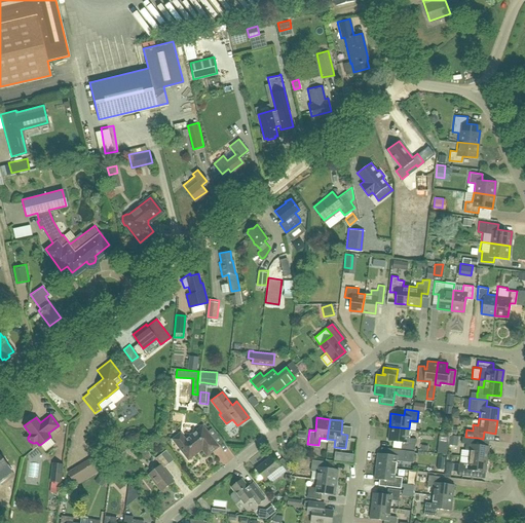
[(201,424),(185,438),(181,432),(173,438),(188,458),(201,448),(207,454),(218,445),(201,424)]
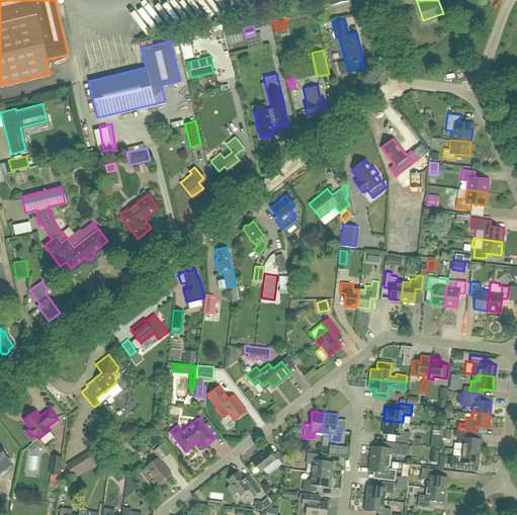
[(383,420),(381,432),(395,434),(394,440),(407,442),(409,431),(402,430),(403,422),(383,420)]
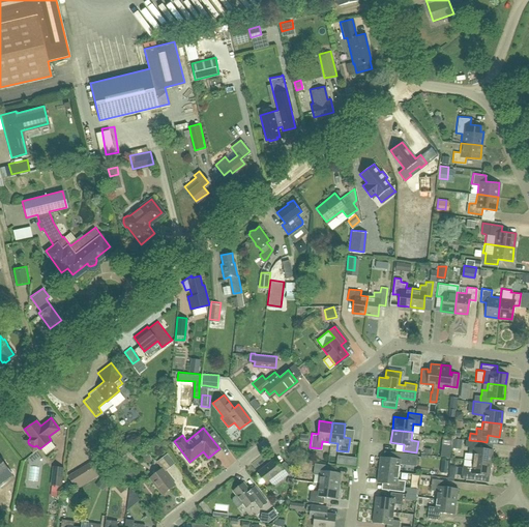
[(452,437),(451,446),(461,447),(462,438),(452,437)]
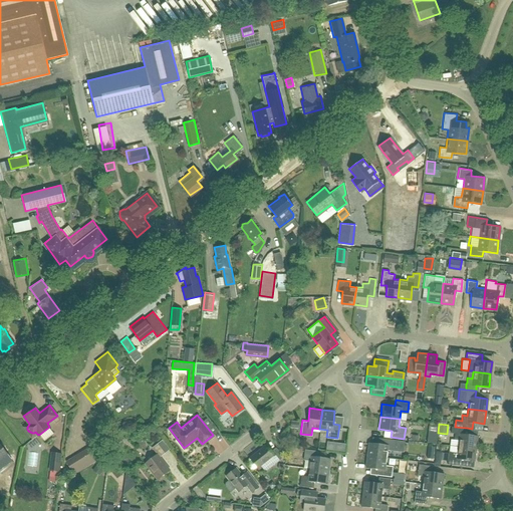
[(49,427),(40,434),(44,439),(53,432),(49,427)]
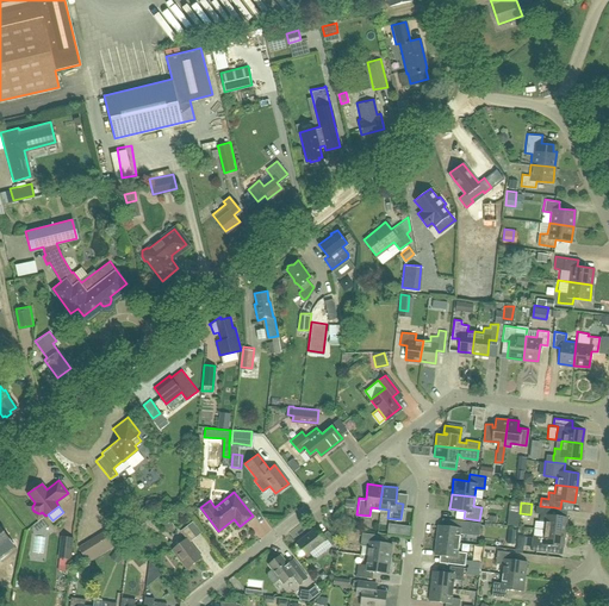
[(539,512),(539,519),(544,520),(542,529),(564,531),(566,516),(553,514),(554,507),(540,506),(539,512)]
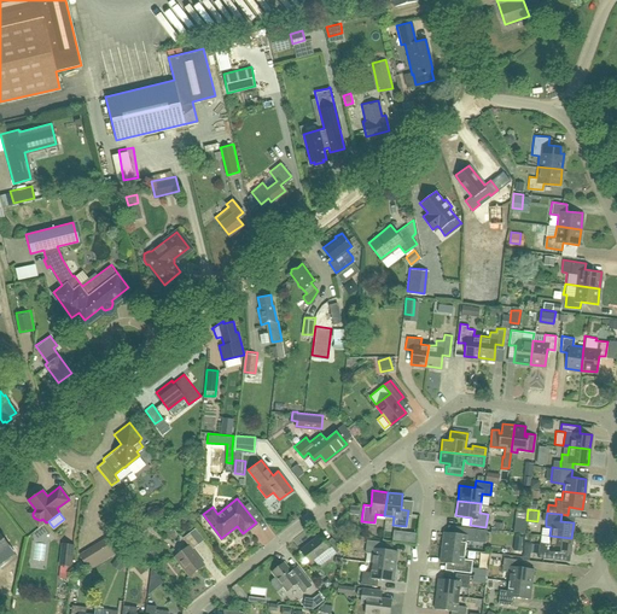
[(514,519),(513,530),(524,531),(525,520),(514,519)]
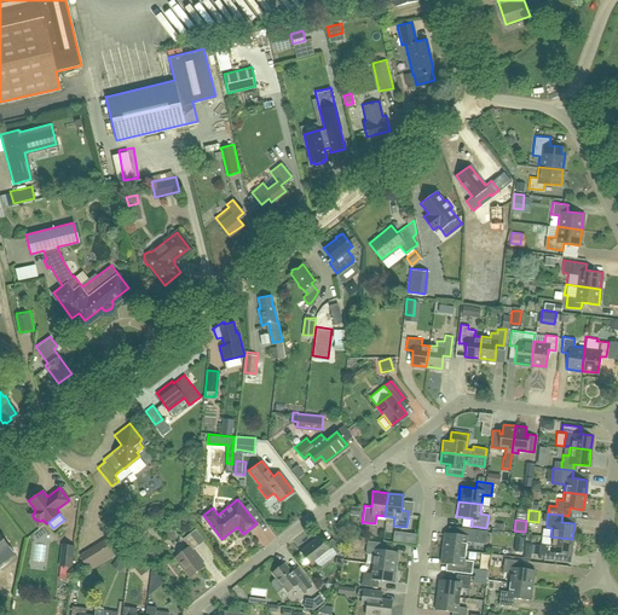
[(458,534),(444,532),(442,546),(465,550),(466,540),(485,543),(486,529),(460,527),(458,534)]
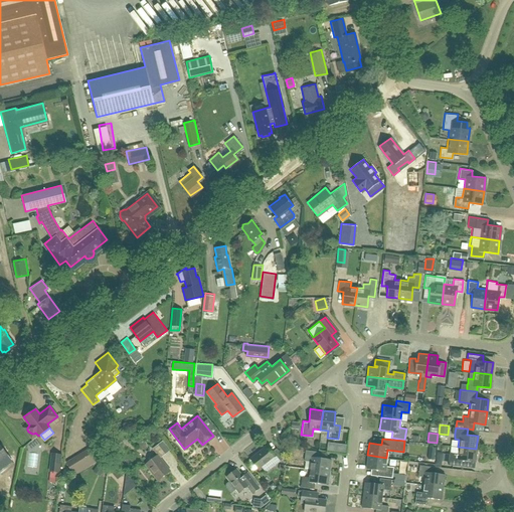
[(97,442),(66,460),(74,474),(106,455),(97,442)]
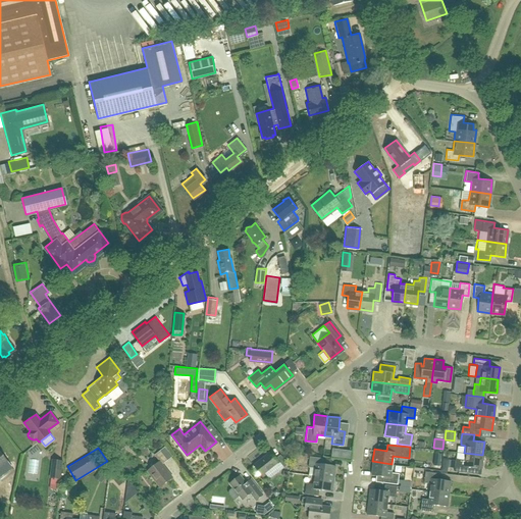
[(147,470),(159,486),(171,476),(162,463),(167,459),(160,449),(154,454),(159,460),(147,470)]
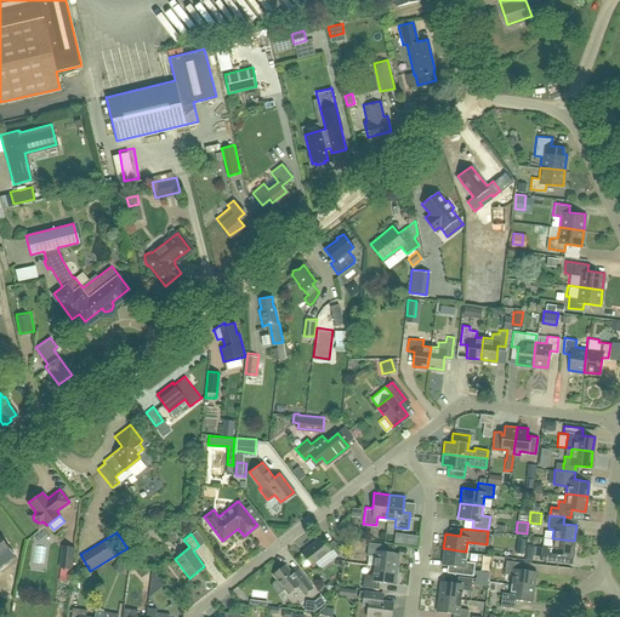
[(415,543),(416,535),(404,533),(403,542),(415,543)]
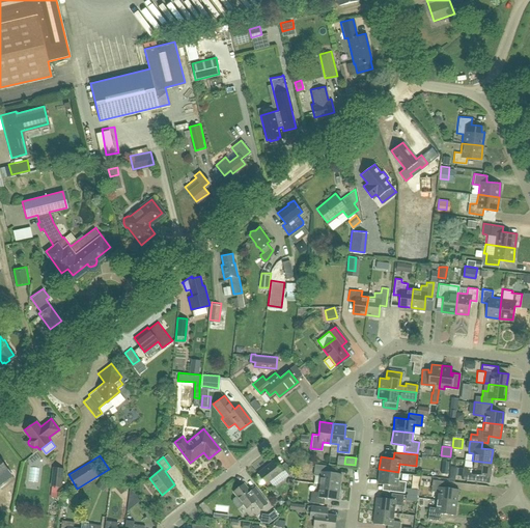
[(0,481),(11,474),(11,473),(10,474),(8,470),(6,468),(0,459),(0,481)]
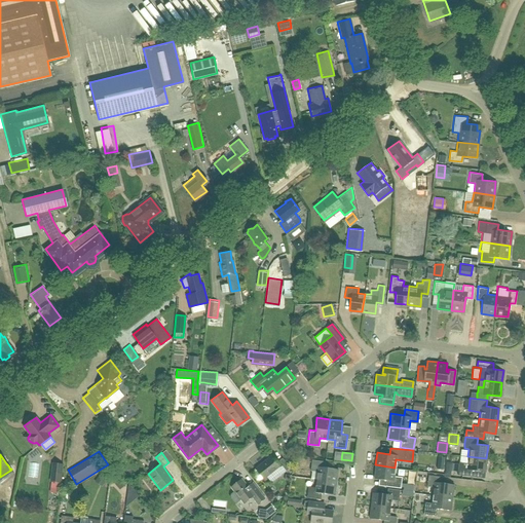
[(270,455),(255,468),(257,470),(254,473),(253,476),(255,479),(259,479),(262,477),(264,479),(275,470),(279,474),(289,467),(282,457),(276,461),(270,455)]
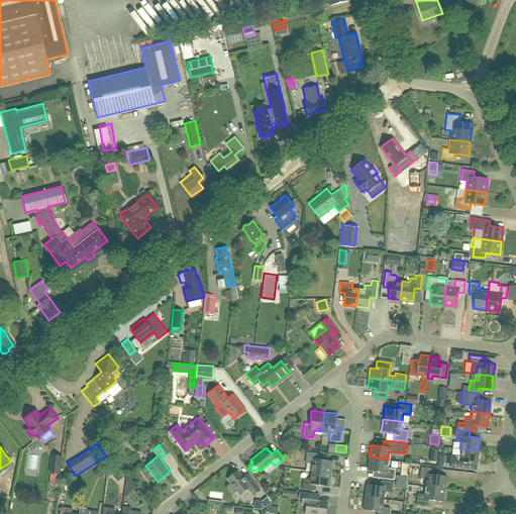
[(459,448),(459,454),(450,453),(448,466),(466,468),(466,461),(477,463),(478,450),(459,448)]
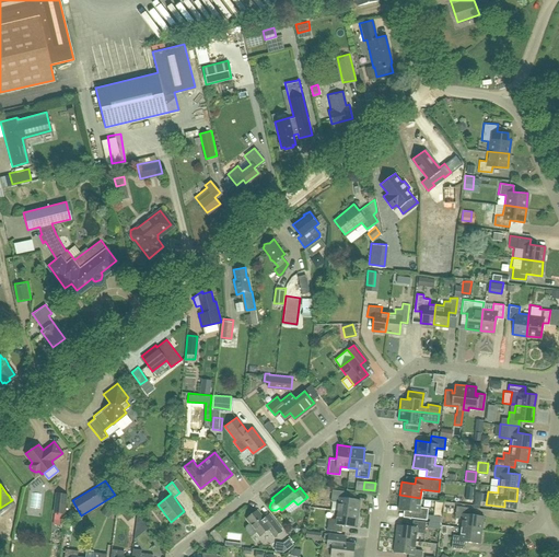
[(358,512),(359,499),(345,497),(346,490),(332,488),(330,500),(332,500),(330,509),(337,510),(358,512)]
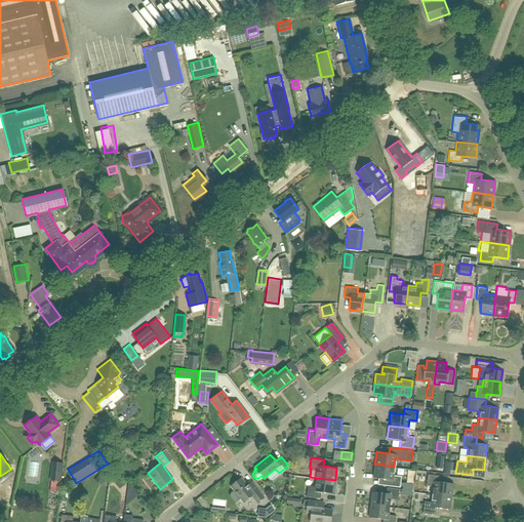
[(52,460),(50,479),(62,480),(64,462),(52,460)]
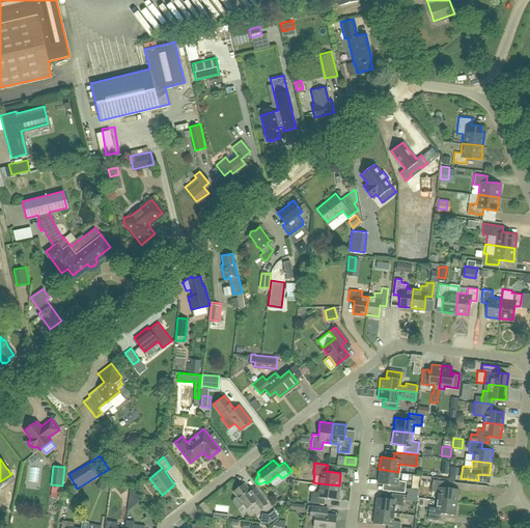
[(379,469),(378,482),(391,483),(390,490),(403,492),(406,480),(397,479),(398,472),(379,469)]
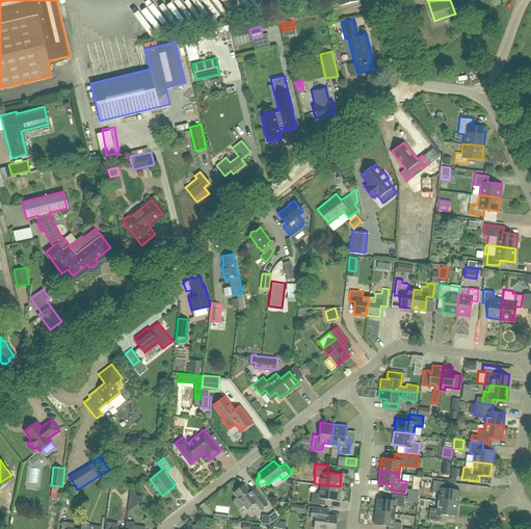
[(114,484),(122,494),(129,487),(122,478),(114,484)]
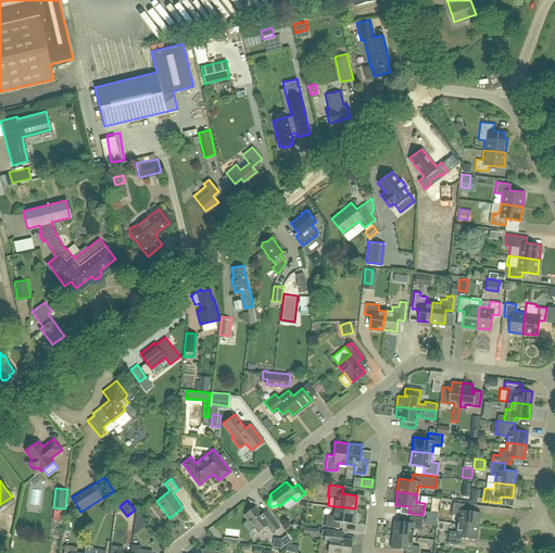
[(477,525),(479,511),(464,510),(465,503),(452,501),(451,513),(458,514),(457,523),(477,525)]
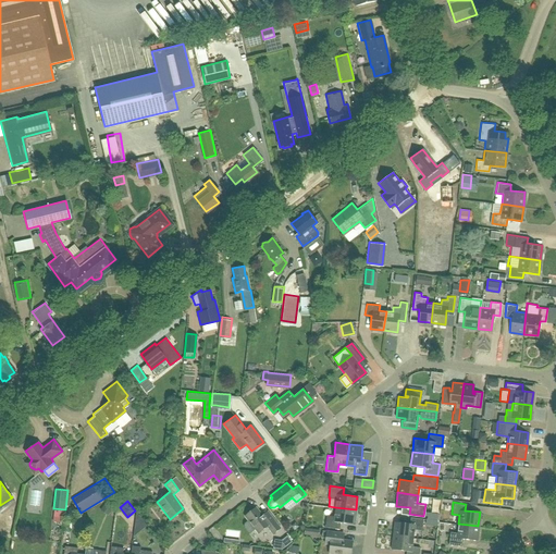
[(272,533),(281,527),(268,511),(262,515),(256,506),(244,515),(248,519),(244,522),(244,526),(248,531),(254,528),(258,532),(267,525),(272,533)]
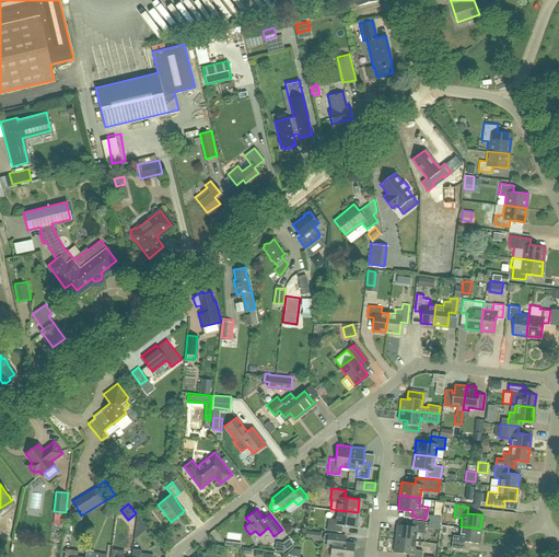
[(341,524),(356,526),(358,512),(337,510),(336,518),(328,517),(326,529),(341,531),(341,524)]
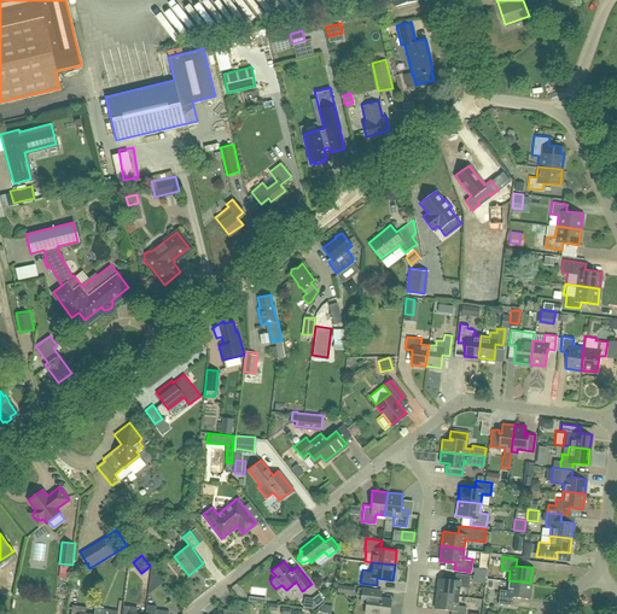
[(454,579),(437,577),(435,592),(458,595),(459,585),(467,586),(469,574),(454,572),(454,579)]
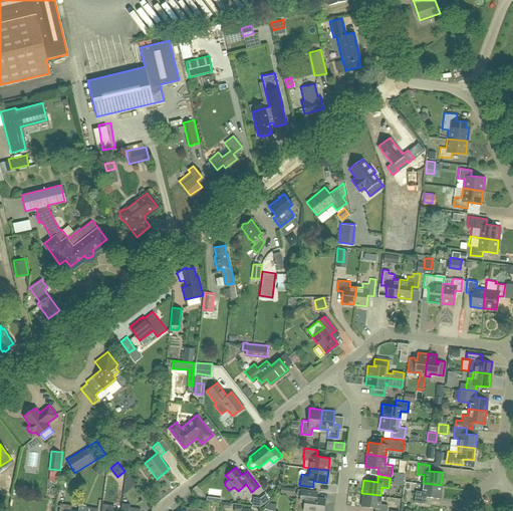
[(67,491),(67,479),(59,479),(59,490),(67,491)]
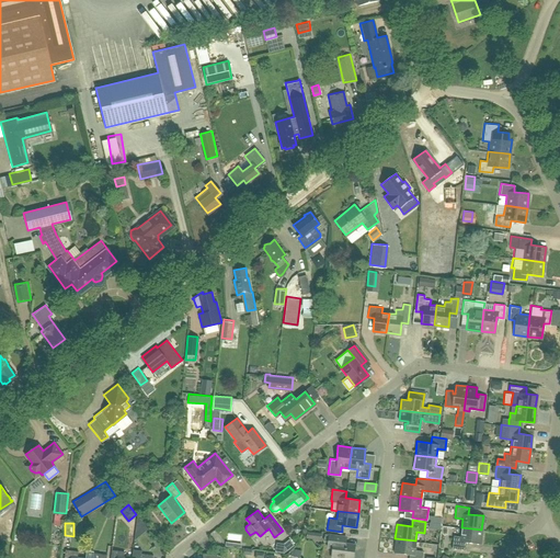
[(461,527),(460,535),(453,535),(450,547),(464,549),(465,542),(480,544),(481,530),(461,527)]
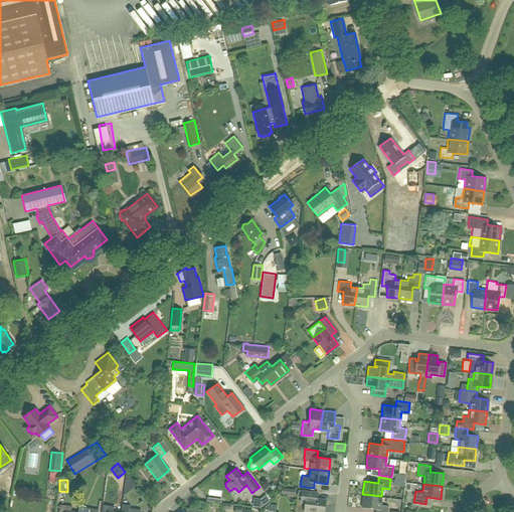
[(282,492),(295,494),(296,487),(283,485),(282,492)]
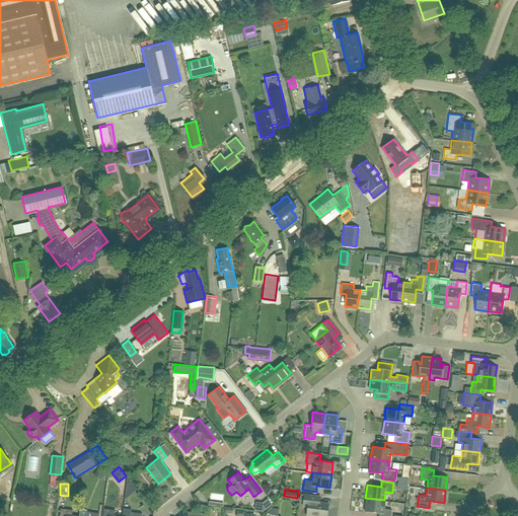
[(318,515),(325,515),(327,503),(315,501),(315,495),(300,493),(299,499),(308,500),(306,514),(318,515)]
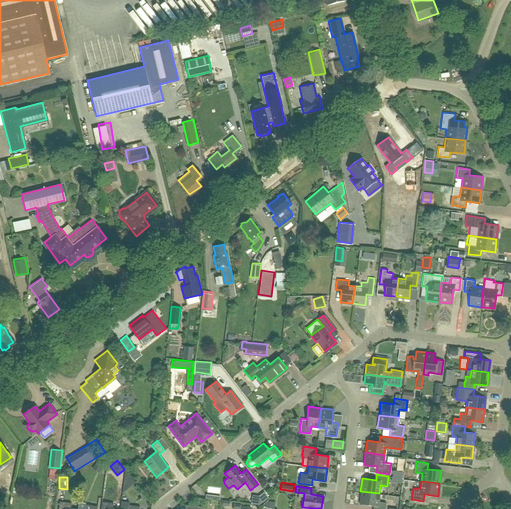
[(360,491),(359,503),(373,505),(372,508),(384,508),(385,502),(378,501),(379,493),(360,491)]
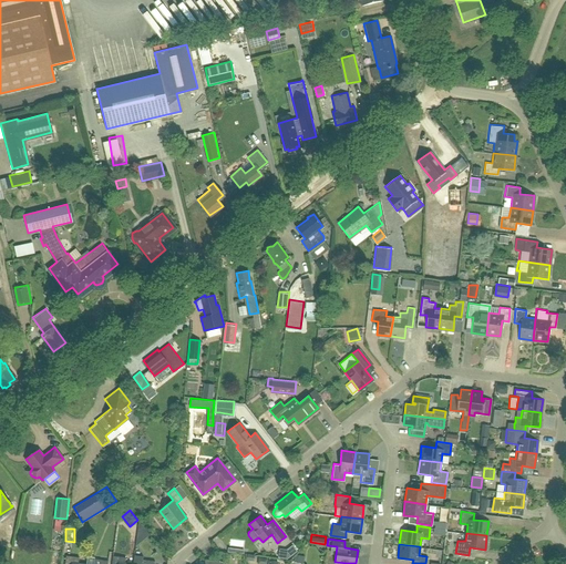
[(132,563),(153,563),(154,561),(142,559),(142,555),(134,554),(132,563)]
